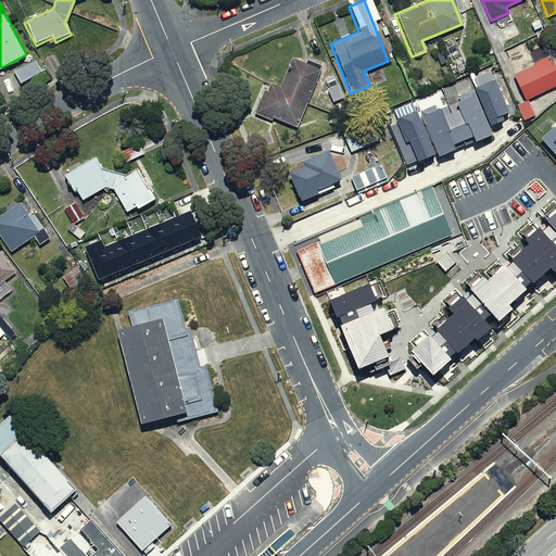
[(536,65),(515,75),(527,100),(555,86),(555,65),(552,55),(535,63),(536,65)]
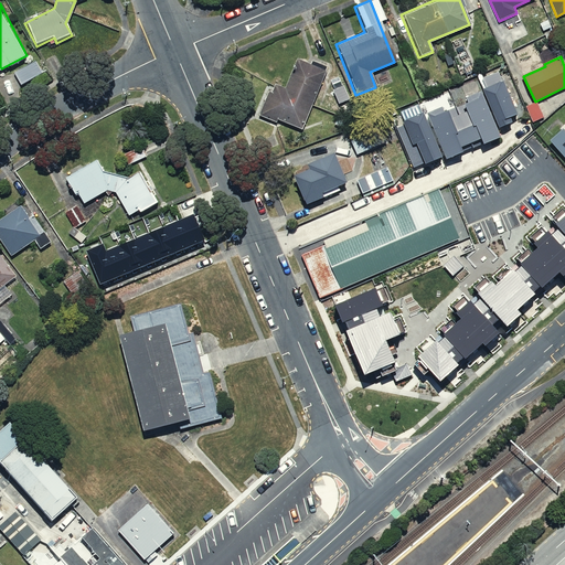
[(297,134),(323,70),(295,57),(280,88),(268,83),(254,115),(297,134)]
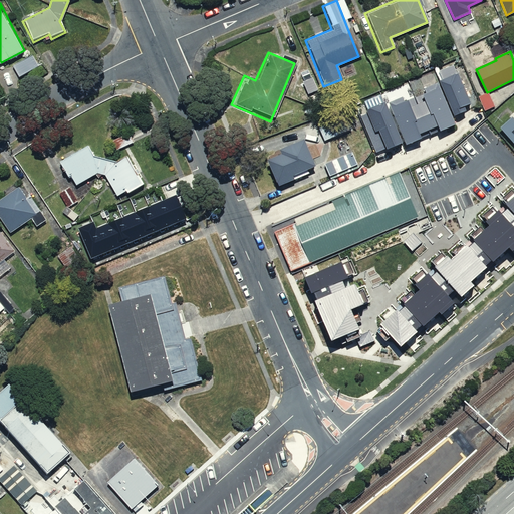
[(37,68),(30,55),(9,66),(17,80),(37,68)]
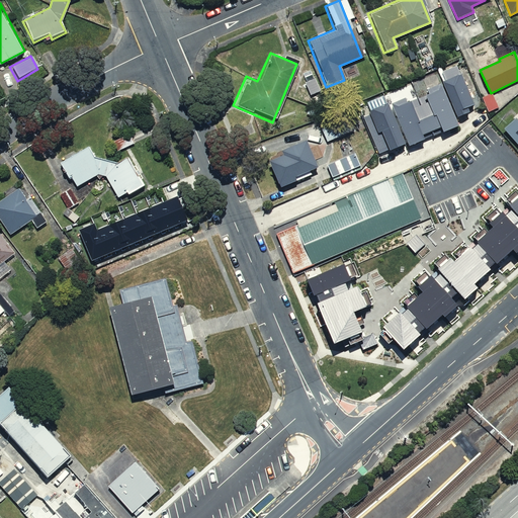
[(447,85),(444,86),(459,122),(471,117),(469,112),(477,109),(458,68),(442,75),(447,85)]
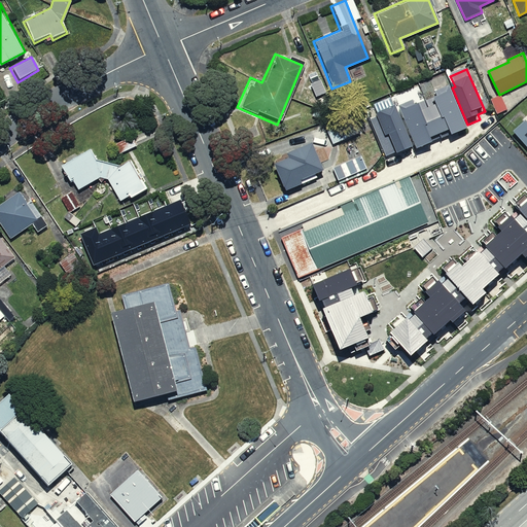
[(414,103),(399,109),(418,153),(433,147),(432,144),(451,137),(453,141),(468,133),(450,91),(436,96),(437,99),(416,107),(414,103)]
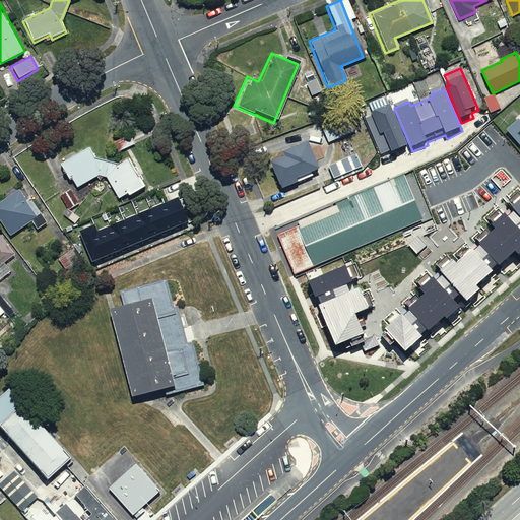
[(495,93),(484,99),(491,113),(501,108),(495,93)]
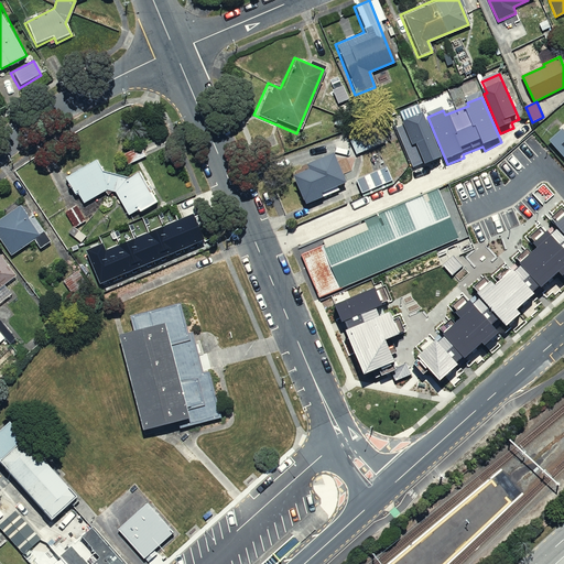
[(444,162),(424,117),(403,126),(404,127),(398,130),(414,171),(426,165),(429,169),(444,162)]
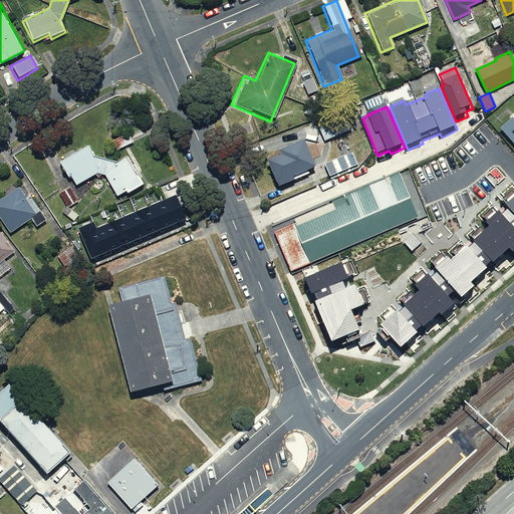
[(322,142),(353,129),(345,110),(314,123),(322,142)]
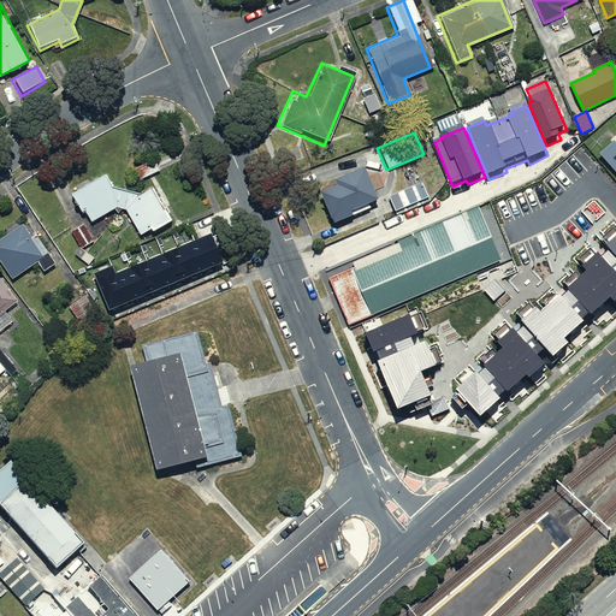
[(615,137),(599,153),(615,171),(615,137)]
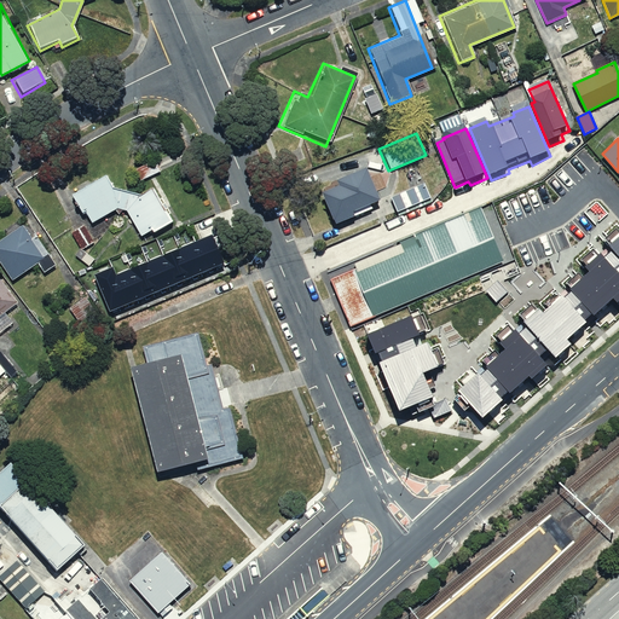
[(381,200),(366,168),(337,180),(340,185),(323,194),(336,225),(357,215),(354,212),(381,200)]
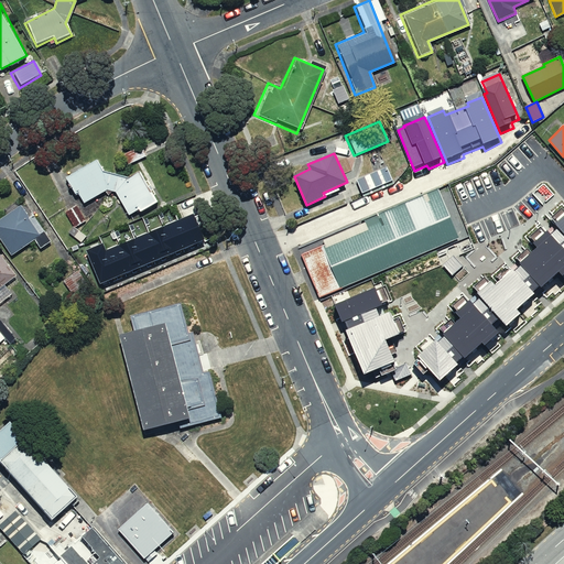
[(156,203),(140,169),(127,174),(105,169),(99,158),(65,175),(76,195),(80,192),(86,204),(114,190),(119,191),(131,216),(156,203)]
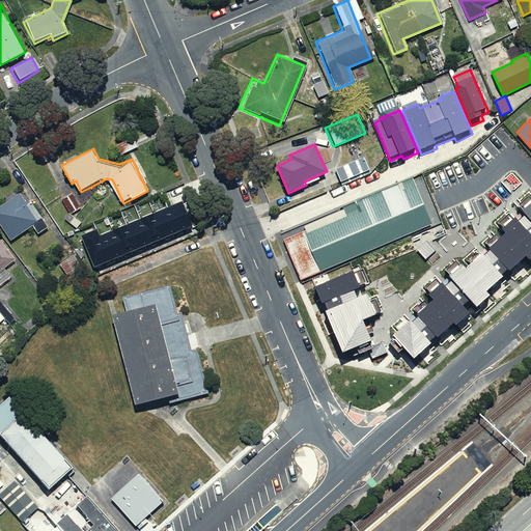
[(364,157),(336,169),(341,182),(369,169),(364,157)]
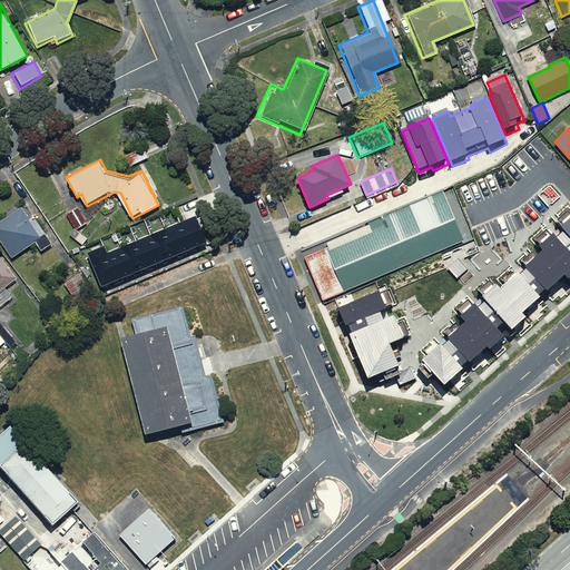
[(443,190),(369,223),(370,225),(326,243),(328,247),(305,257),(323,301),(464,241),(443,190)]
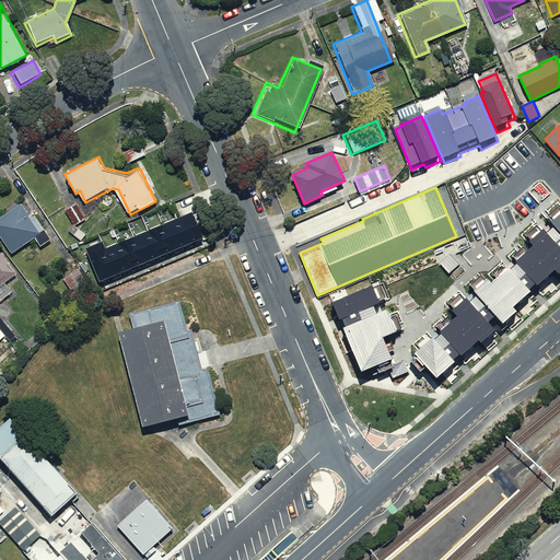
[(28,216),(21,203),(0,218),(0,236),(11,254),(35,237),(41,246),(50,240),(33,213),(28,216)]
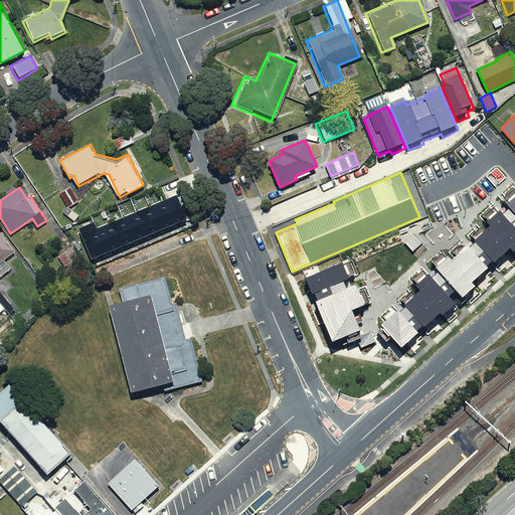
[(77,201),(69,187),(59,193),(67,207),(77,201)]
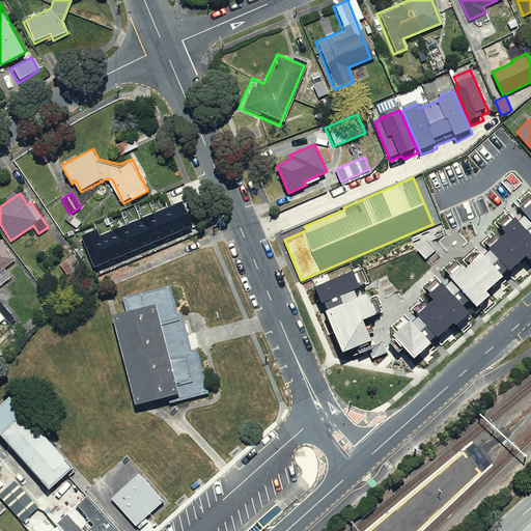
[(183,201),(167,207),(177,232),(193,226),(183,201)]
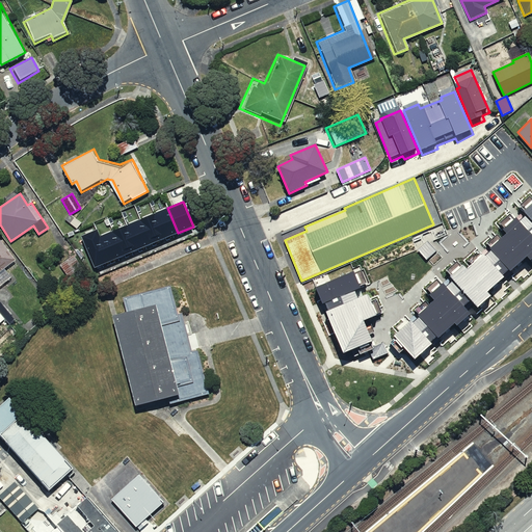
[(391,342),(400,352),(405,348),(415,358),(432,343),(430,341),(436,336),(439,337),(455,323),(458,326),(472,314),(464,306),(471,300),(478,308),(491,296),(487,292),(504,277),(502,275),(509,269),(511,270),(527,257),(531,261),(531,259),(531,202),(522,211),(525,215),(521,219),(516,215),(501,230),(505,234),(489,247),(491,249),(485,256),(483,254),(470,266),(467,262),(450,276),(454,281),(447,287),(443,283),(429,295),(434,300),(429,304),(426,300),(416,310),(419,314),(418,315),(420,317),(413,323),(410,321),(395,336),(396,337),(391,342)]
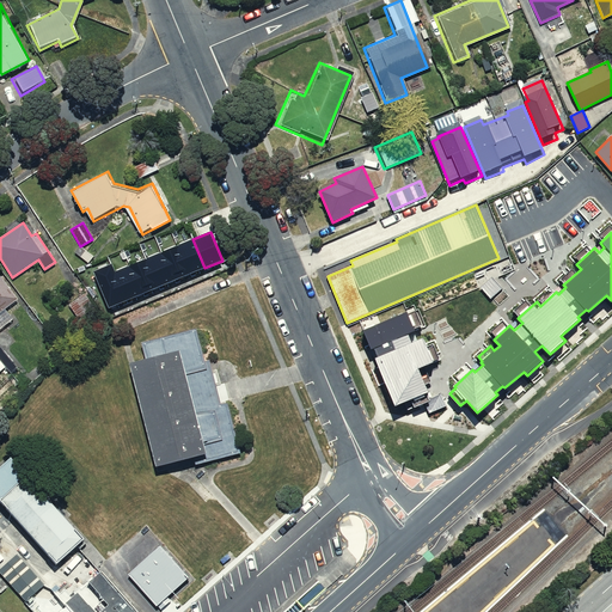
[(193,239),(177,246),(189,275),(204,268),(193,239)]
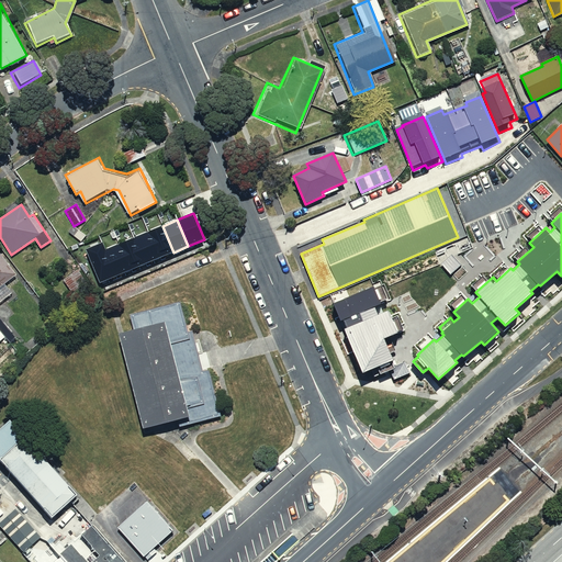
[(148,232),(159,258),(173,253),(163,226),(148,232)]
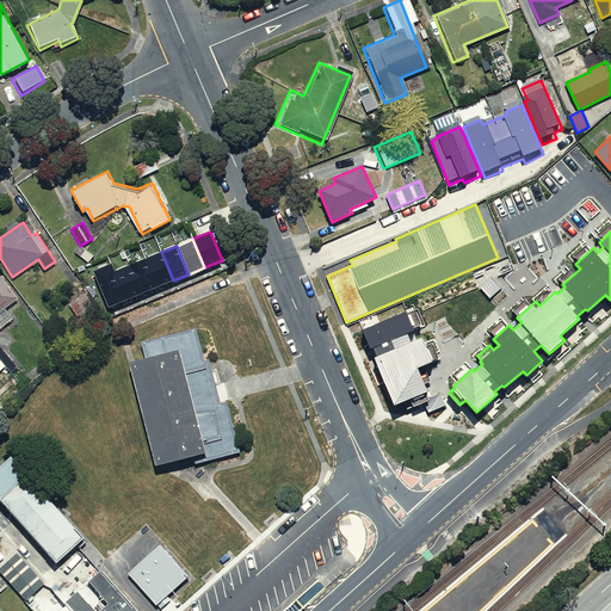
[(146,259),(158,287),(173,281),(161,252),(146,259)]
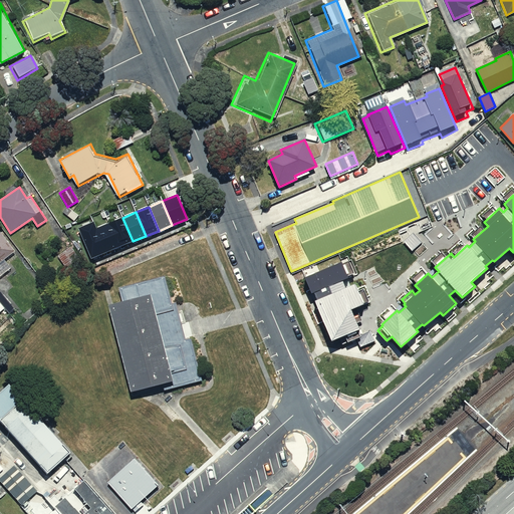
[(122,218),(109,223),(119,246),(133,241),(122,218)]
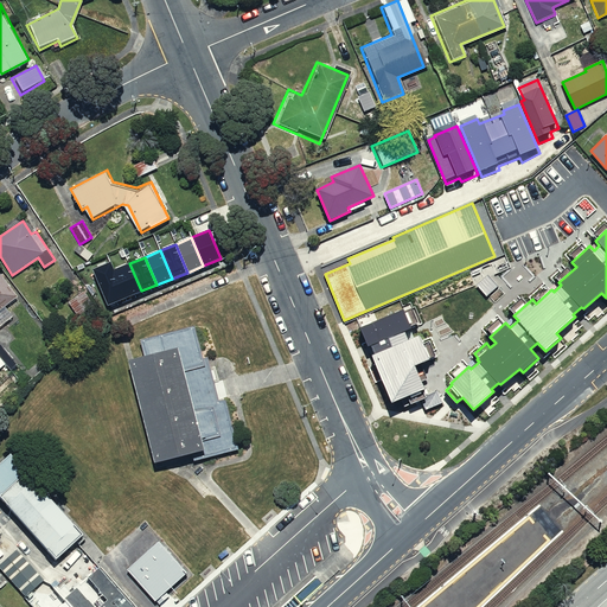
[(112,262),(93,269),(107,305),(126,298),(114,269),(112,262)]
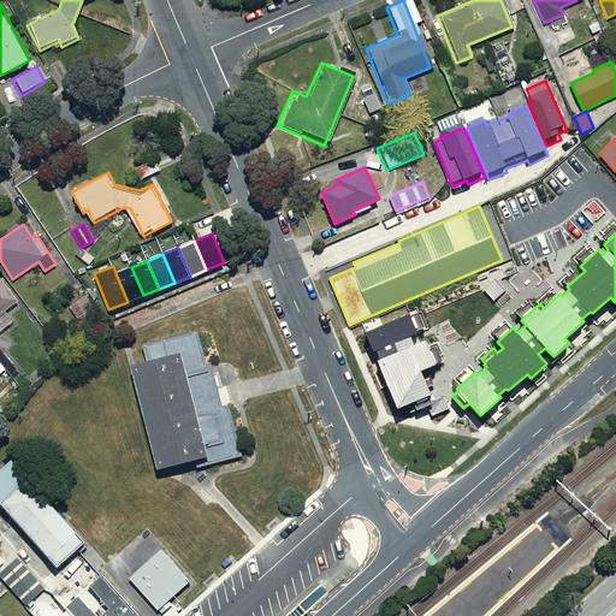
[(116,273),(128,302),(143,295),(131,267),(116,273)]
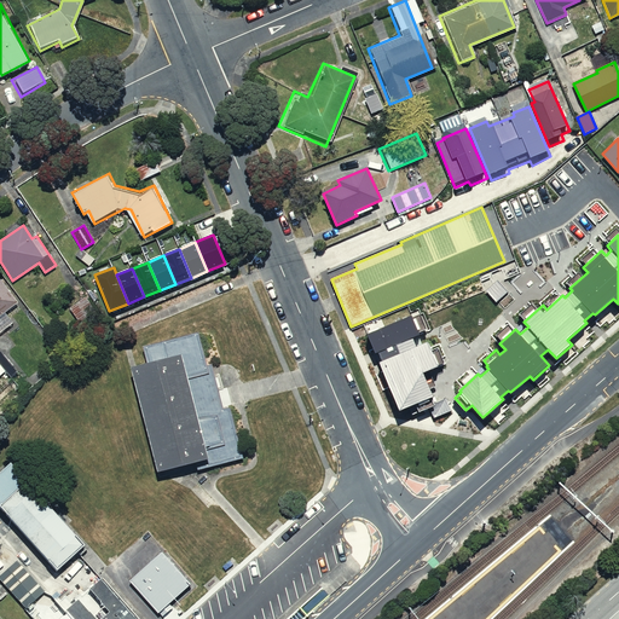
[(0,319),(18,308),(0,282),(0,319)]
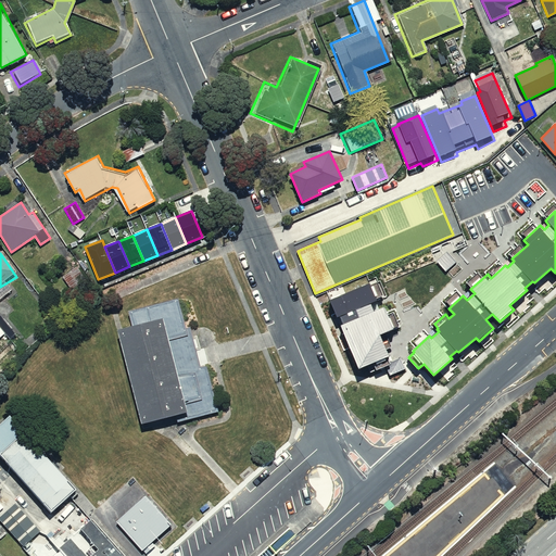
[(87,289),(74,265),(59,274),(72,297),(87,289)]
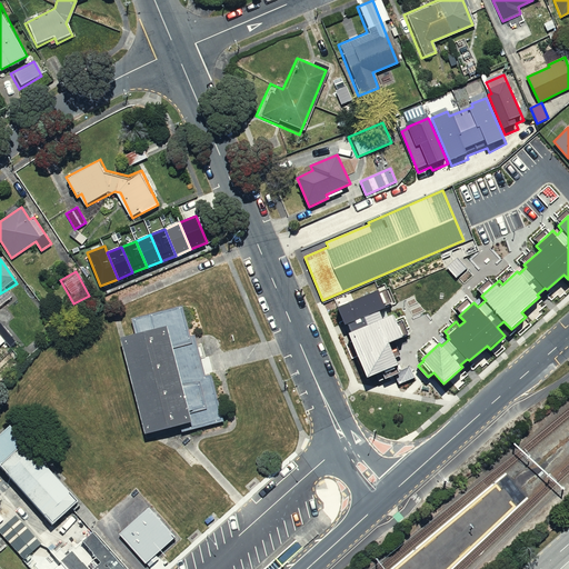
[(379,289),(337,307),(345,325),(347,323),(351,332),(349,333),(367,377),(381,371),(385,378),(395,375),(399,383),(413,378),(409,367),(399,371),(392,357),(399,355),(393,340),(408,335),(402,320),(397,322),(393,315),(382,319),(379,311),(395,305),(387,288),(380,291),(379,289)]
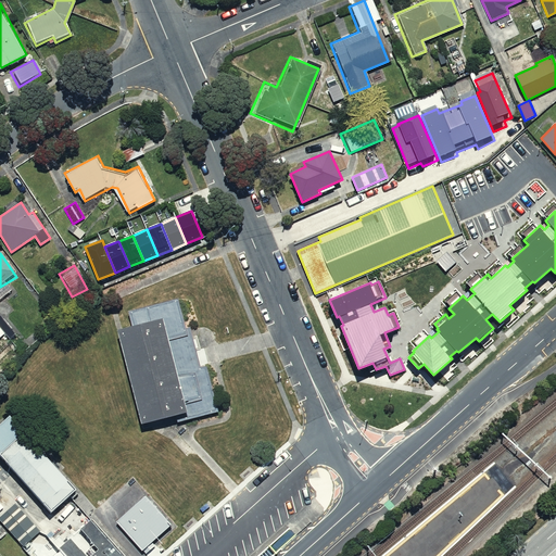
[(123,329),(117,330),(140,424),(176,416),(177,422),(219,412),(209,369),(206,369),(205,365),(201,366),(190,327),(187,328),(178,299),(129,312),(133,326),(123,329)]
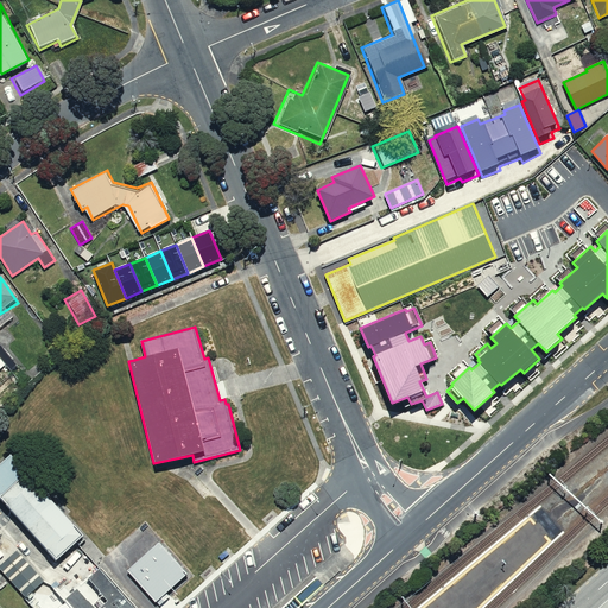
[(0,467),(0,501),(57,567),(86,542),(11,458),(0,467)]
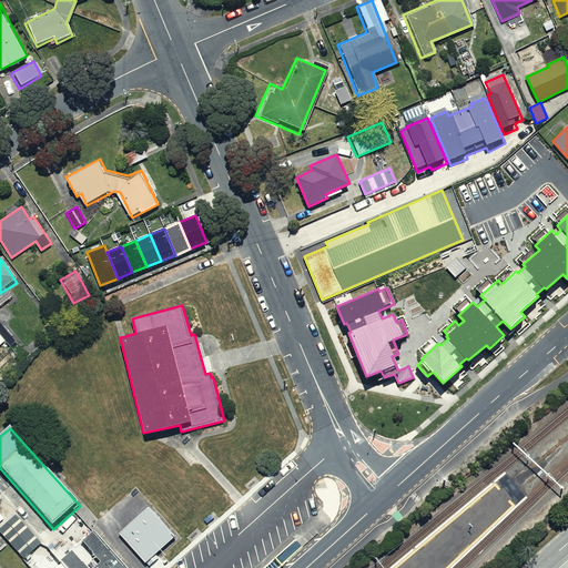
[(148,507),(119,533),(145,563),(174,536),(148,507)]
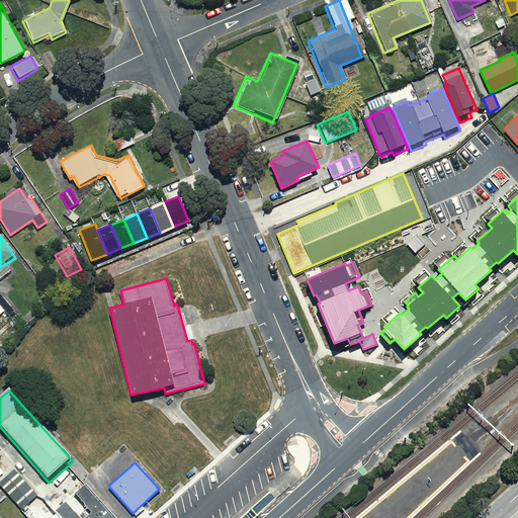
[(14,470),(0,483),(0,487),(22,511),(38,497),(14,470)]
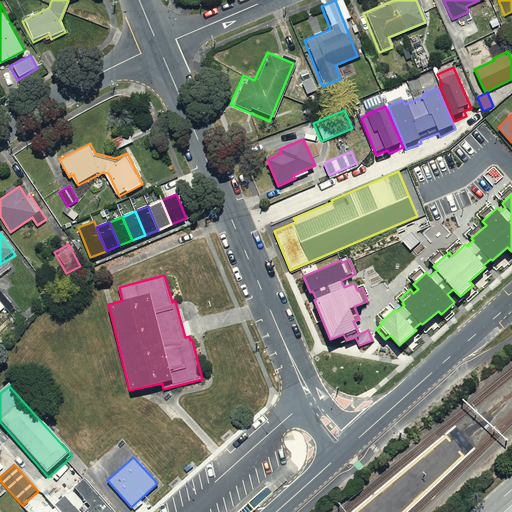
[(55,506),(60,511),(114,511),(84,478),(55,506)]
